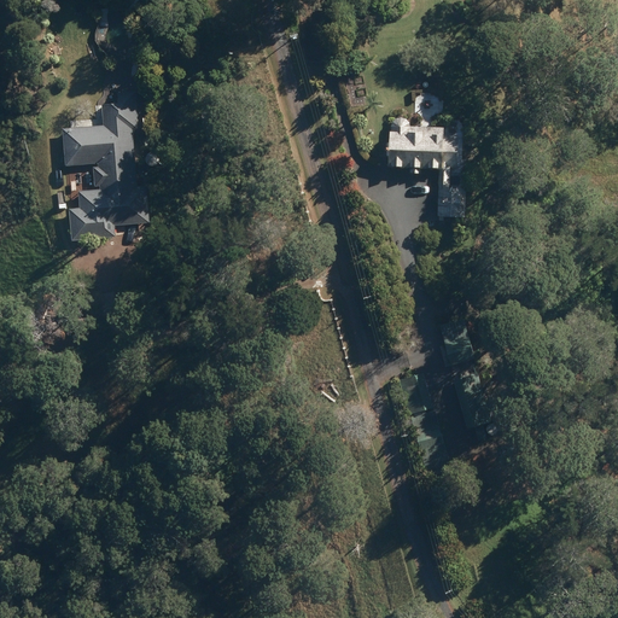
[(117,226),(143,225),(138,94),(118,95),(120,105),(104,105),(105,128),(65,129),(66,167),(93,165),(94,193),(79,194),(79,208),(71,208),(73,242),(118,239),(117,226)]
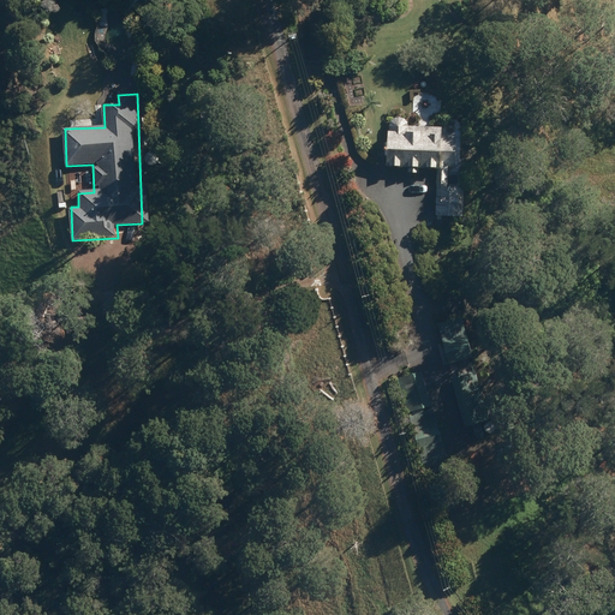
[(466,126),(388,124),(387,169),(437,171),(436,218),(461,218),(466,126)]
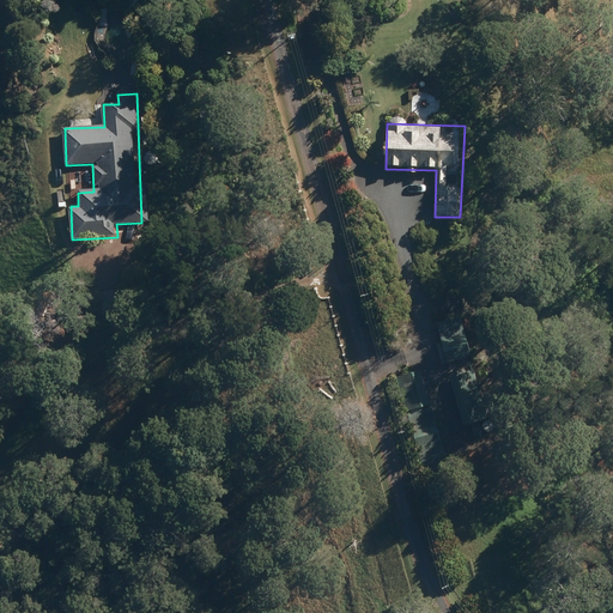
[(466,317),(436,323),(444,362),(473,357),(466,317)]
